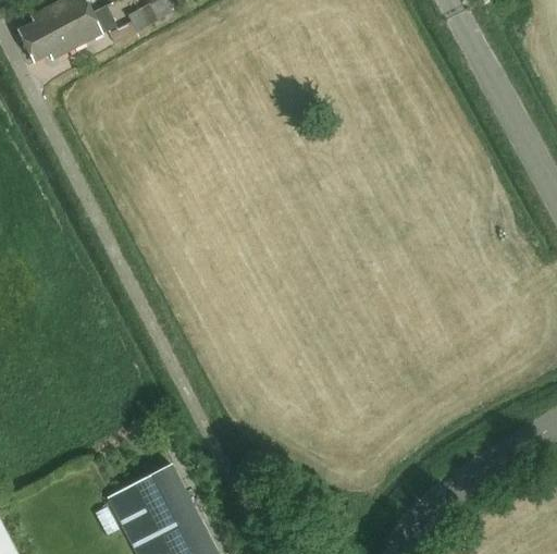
[(49,33),(93,11),(87,0),(58,0),(31,14),(33,20),(17,28),(26,47),(50,35),(49,33)]
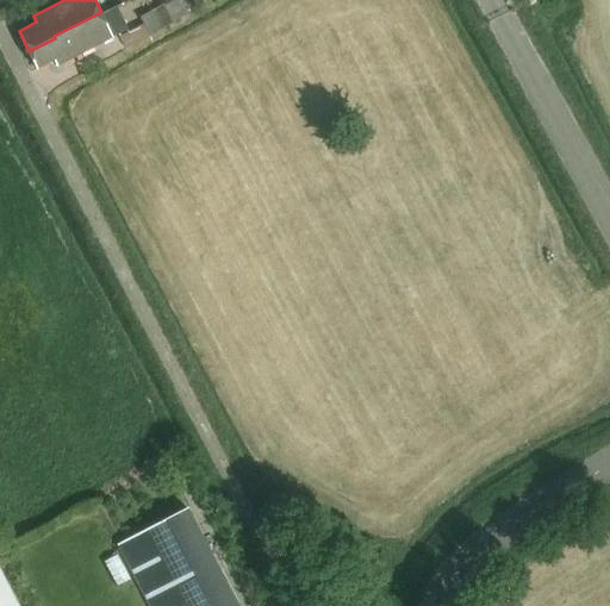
[(54,57),(56,62),(111,32),(113,35),(129,26),(118,4),(101,12),(54,36),(55,38),(29,51),(37,67),(54,57)]
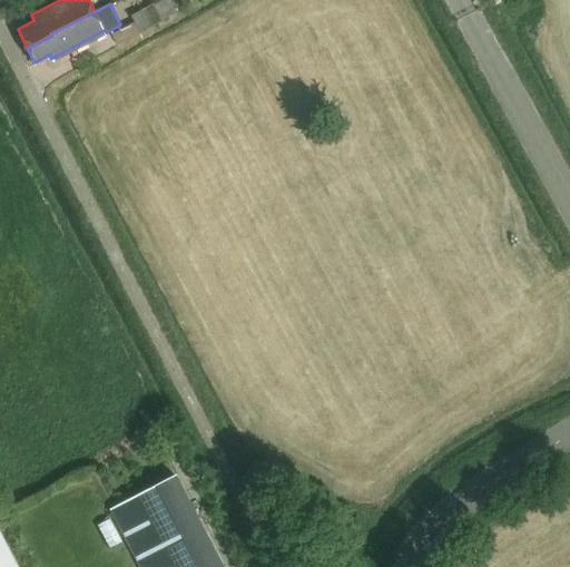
[(129,16),(131,20),(137,31),(160,19),(153,3),(129,16)]
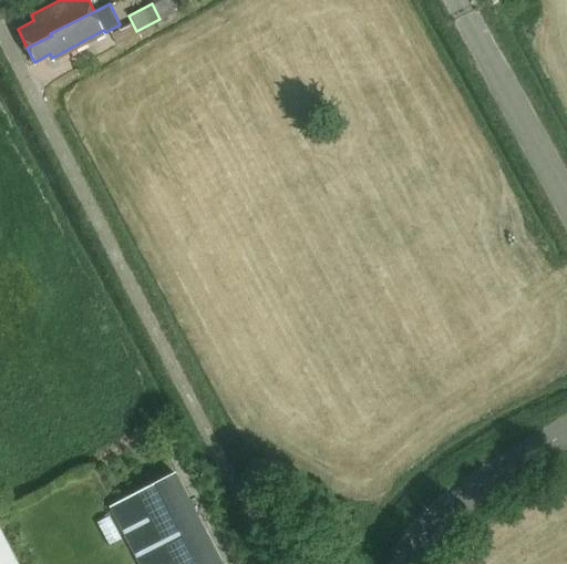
[(116,42),(136,31),(131,20),(111,31),(116,42)]
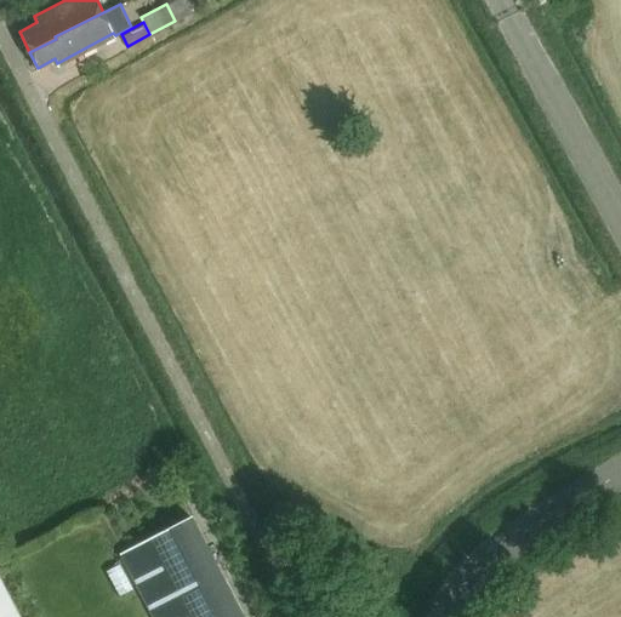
[(160,616),(244,616),(193,518),(126,552),(160,616)]
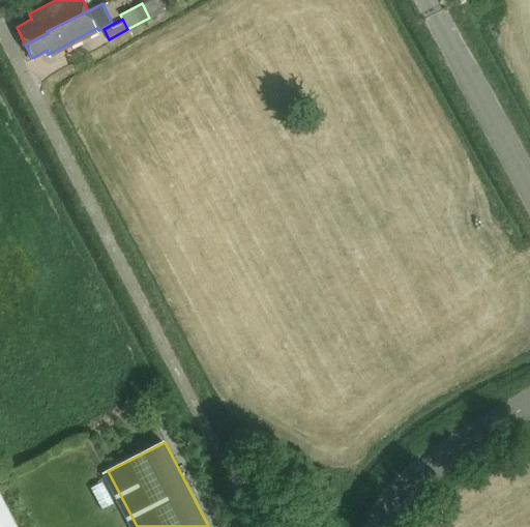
[(0,526),(18,526),(0,493),(0,526)]
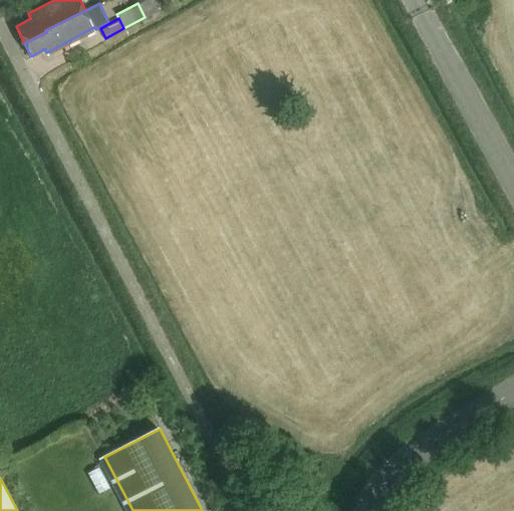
All buildings are outlined.
